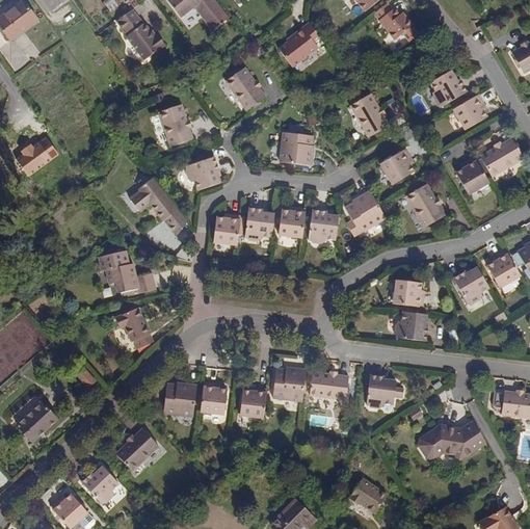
[(0,14),(0,28),(8,41),(38,20),(25,0),(21,0),(0,14)]
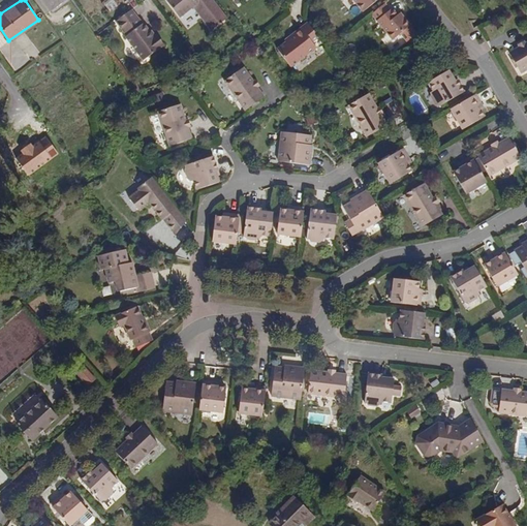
[(43,0),(53,11),(69,0),(43,0)]
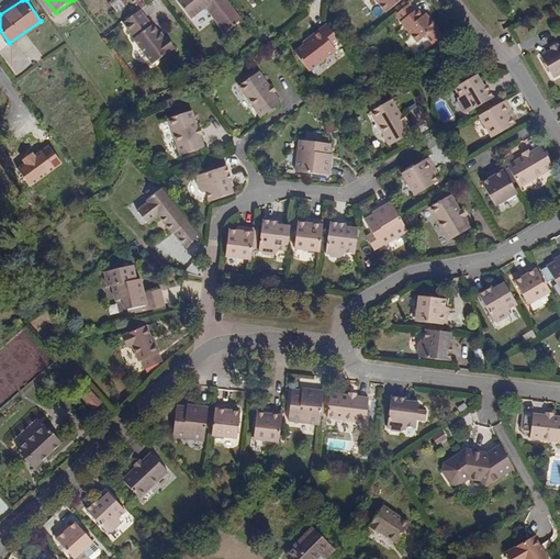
[(119,9),(131,0),(112,0),(119,9)]
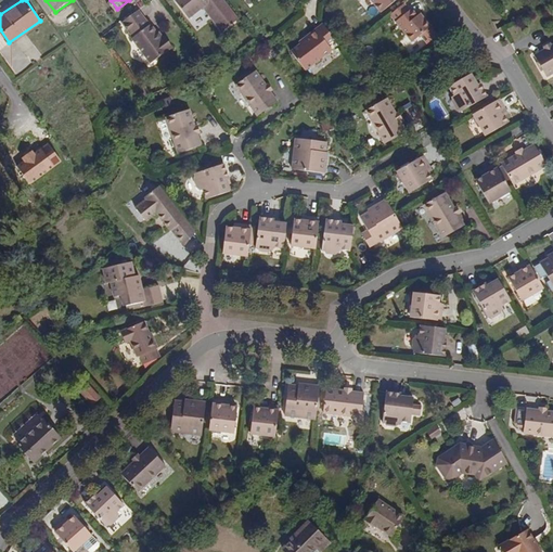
[(178,0),(192,18),(206,9),(224,31),(242,18),(227,0),(178,0)]
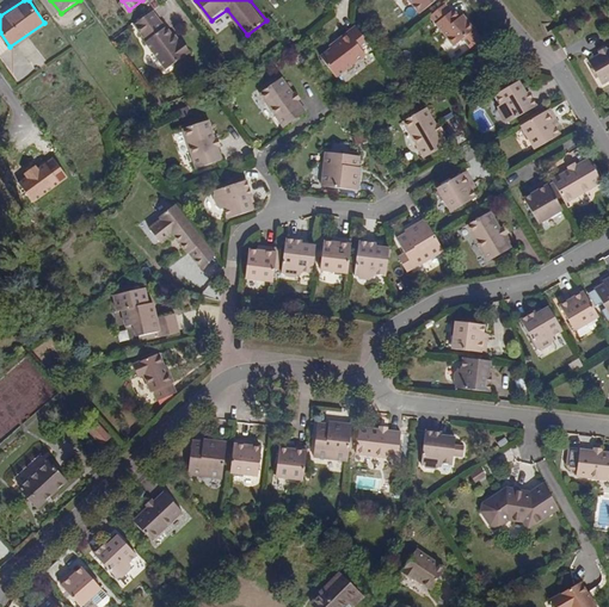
[(410,0),(420,13),(436,0),(410,0)]
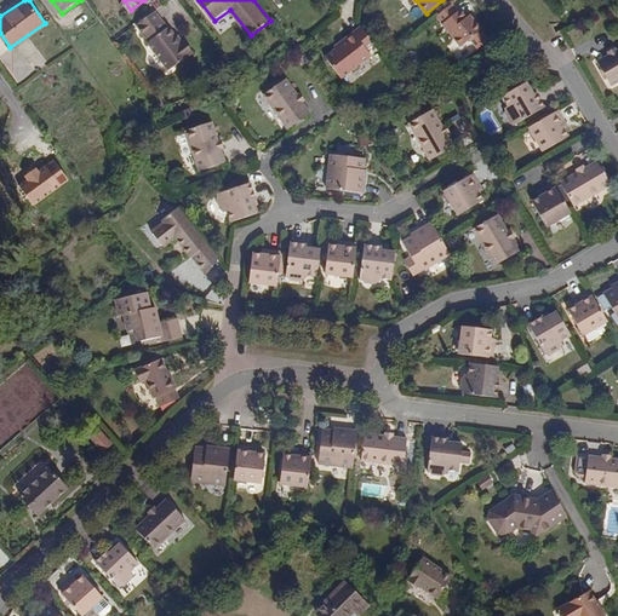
[(161,5),(141,21),(176,70),(200,51),(192,40),(189,42),(161,5)]
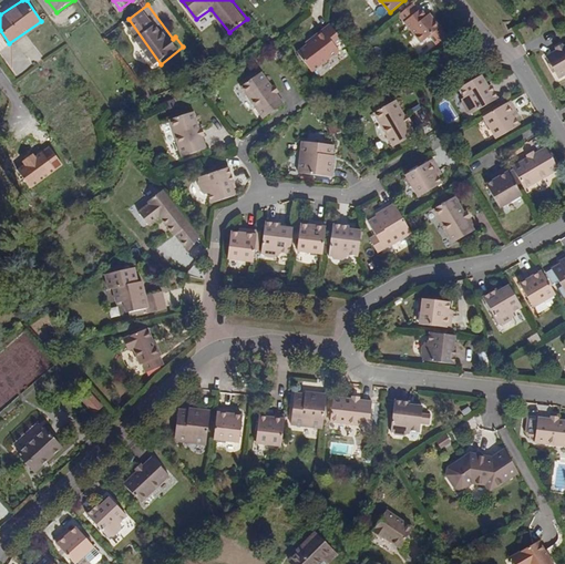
[(412,4),(399,16),(421,42),(441,24),(429,10),(425,14),(420,8),(417,10),(412,4)]
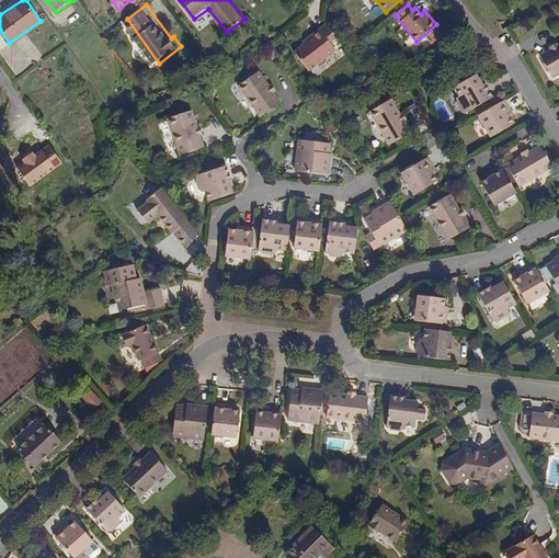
[(296,47),(314,68),(339,48),(334,42),(341,36),(329,21),(296,47)]
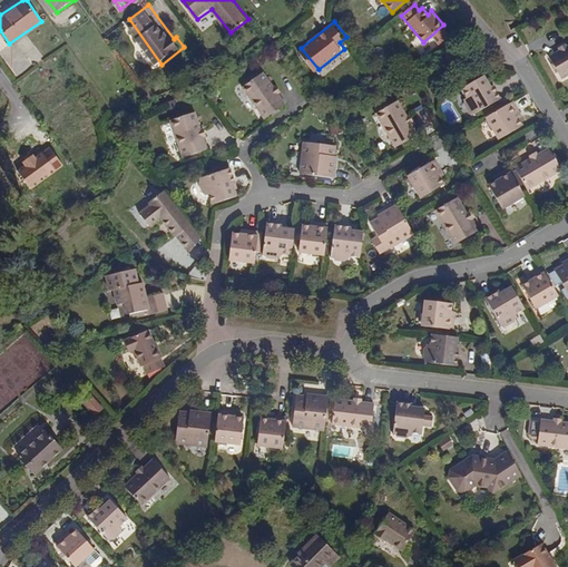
[(548,56),(561,79),(567,75),(567,42),(566,40),(558,46),(560,49),(548,56)]
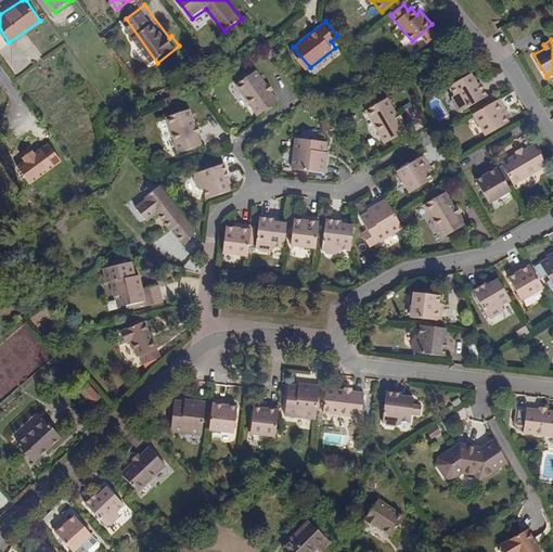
[(255,67),(233,84),(257,115),(279,100),(255,67)]
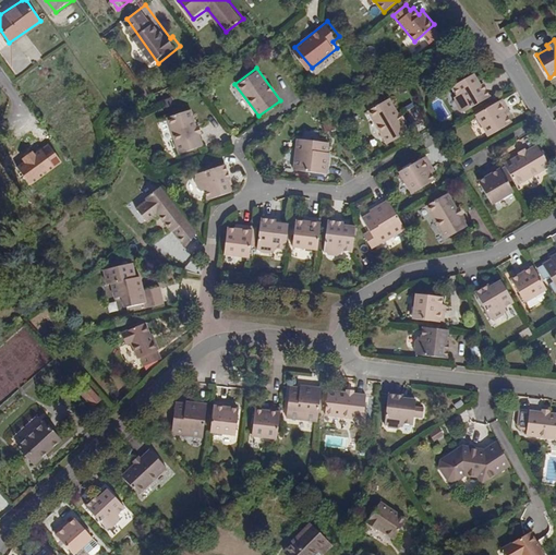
[(458,108),(463,110),(492,95),(476,72),(450,87),(455,93),(451,99),(458,108)]
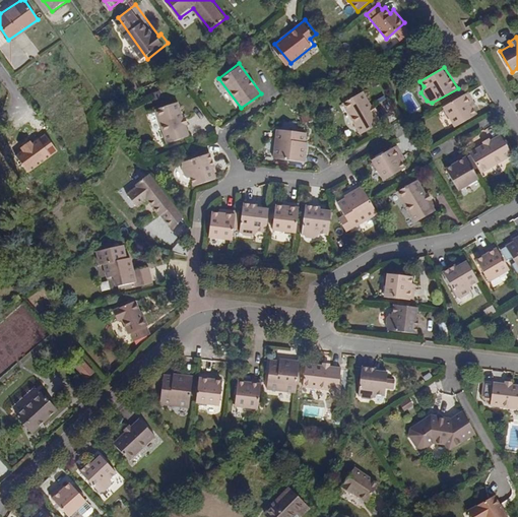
[(341,103),(360,134),(382,121),(364,89),(341,103)]
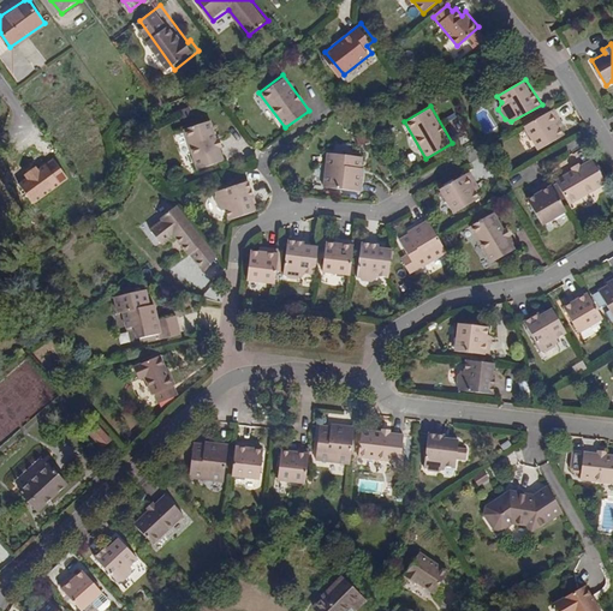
[(524,124),(539,149),(566,133),(551,108),(524,124)]
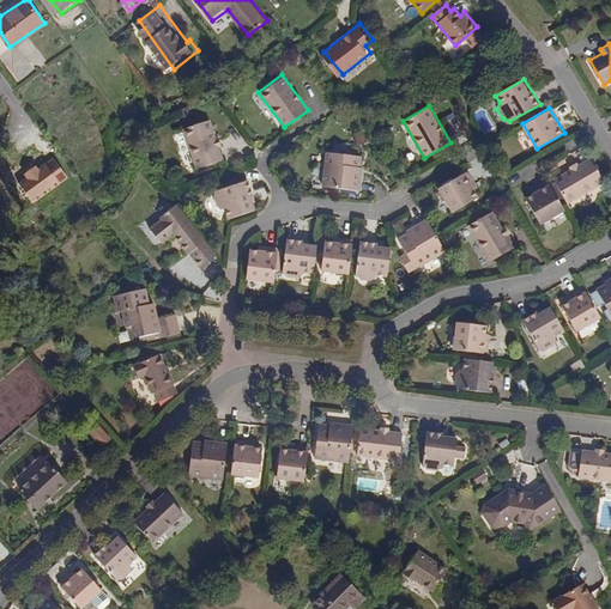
[(183,129),(195,168),(223,159),(211,121),(183,129)]
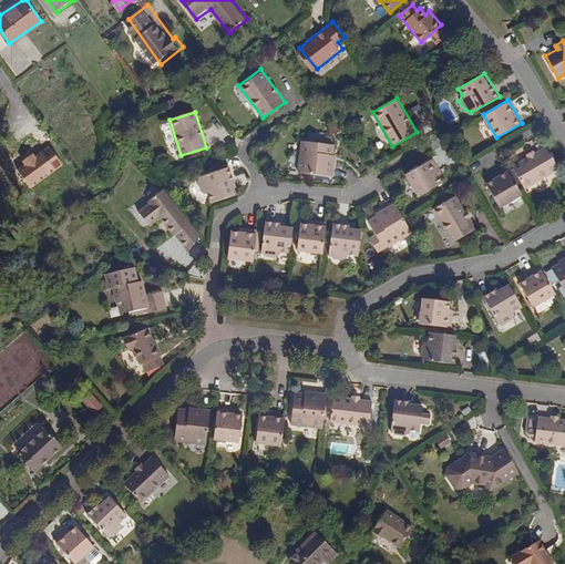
[(334,145),(300,141),(296,172),(332,176),(336,154),(332,153),(334,145)]
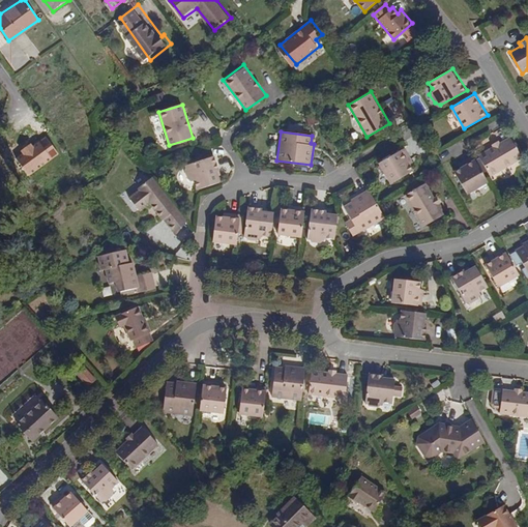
[(480,152),(493,174),(524,155),(511,135),(480,152)]
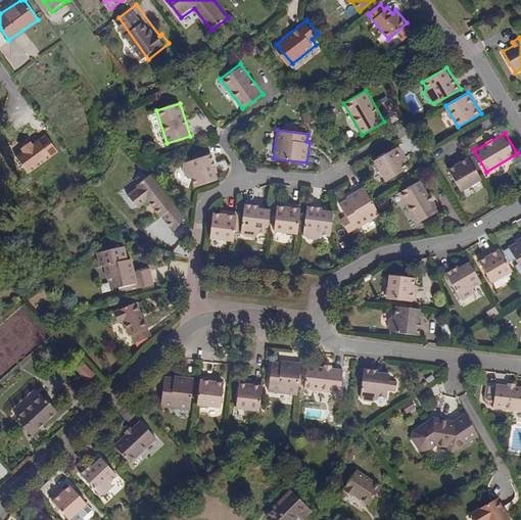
[(399,144),(373,159),(385,182),(409,168),(405,161),(409,159),(399,144)]
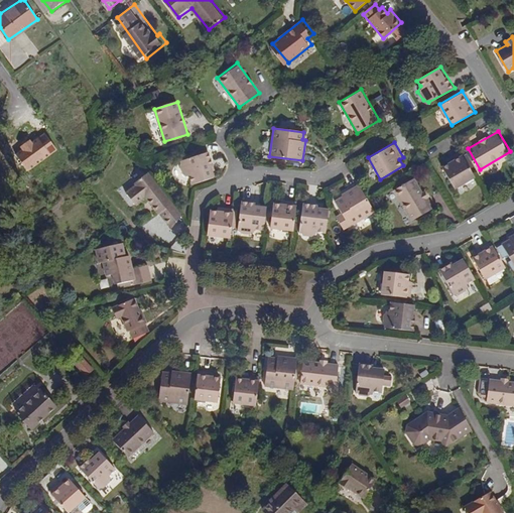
[(441,162),(457,186),(477,174),(462,150),(441,162)]
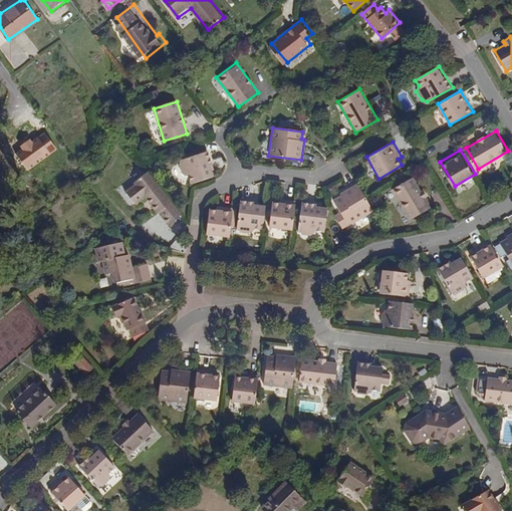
[(186,174),(190,183),(214,176),(208,151),(181,159),(179,164),(182,172),(186,174)]
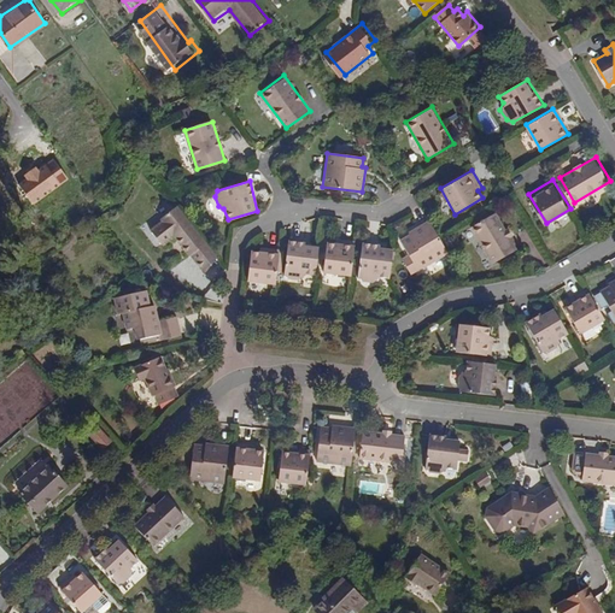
[(180,202),(162,214),(164,217),(152,227),(164,241),(176,233),(191,253),(192,251),(206,270),(218,254),(180,202)]
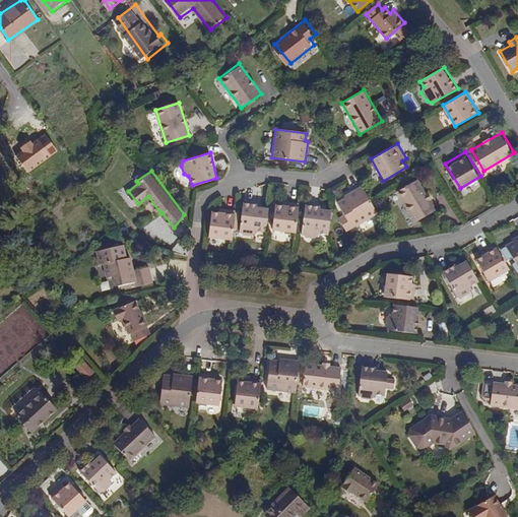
[(416,179),(397,191),(415,222),(437,209),(431,201),(434,199),(429,192),(426,194),(416,179)]
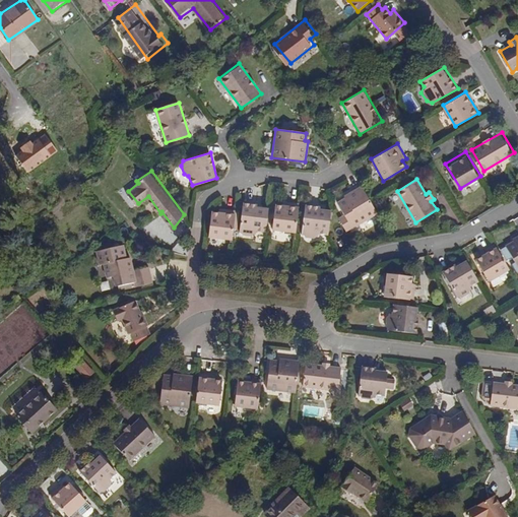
[(339,216),(346,230),(378,212),(363,185),(344,195),(346,197),(338,202),(344,214),(339,216)]
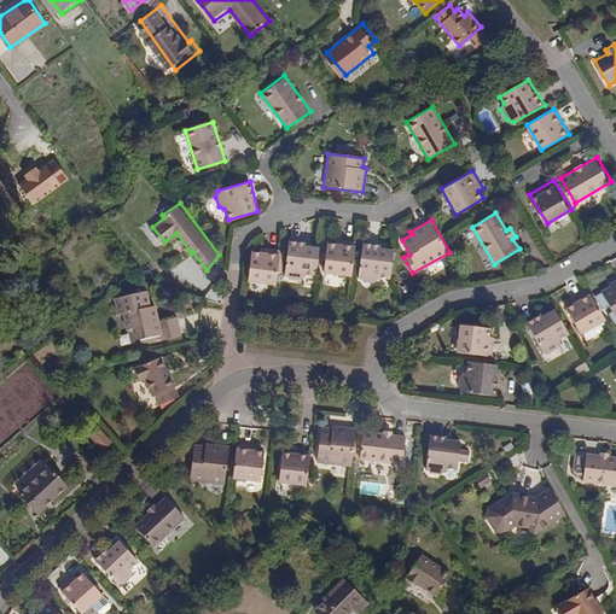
[(288,239),(285,278),(306,279),(306,274),(318,274),(319,245),(304,244),(304,240),(288,239)]
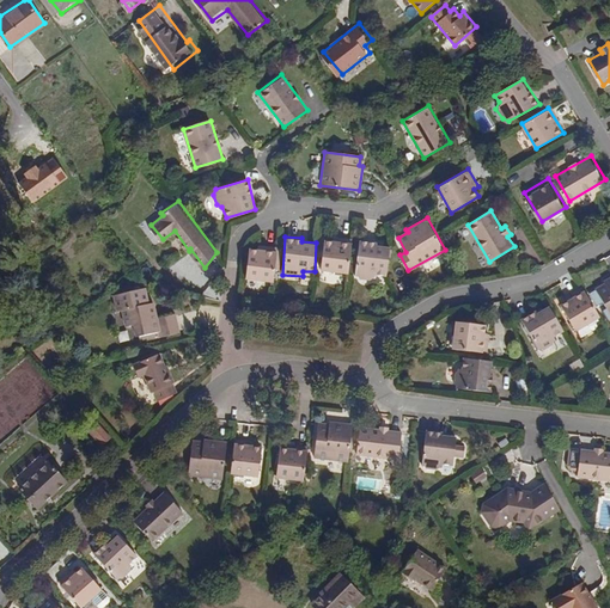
[(334,240),(323,239),(319,270),(349,274),(354,239),(335,237),(334,240)]
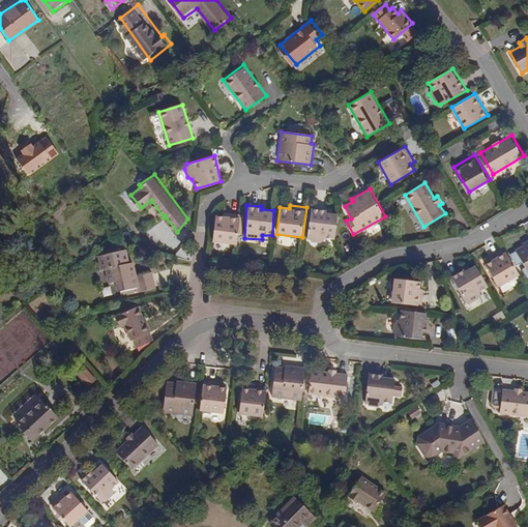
[(311,207),(308,240),(323,241),(328,236),(335,237),(338,212),(323,211),(323,208),(311,207)]
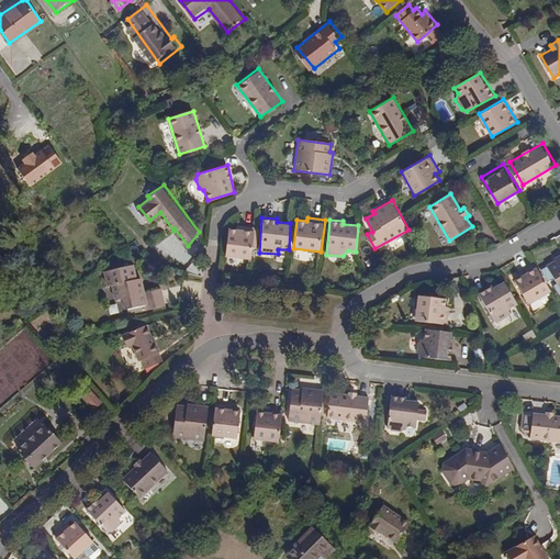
[(227,227),(224,255),(250,258),(254,227),(236,225),(235,228),(227,227)]
